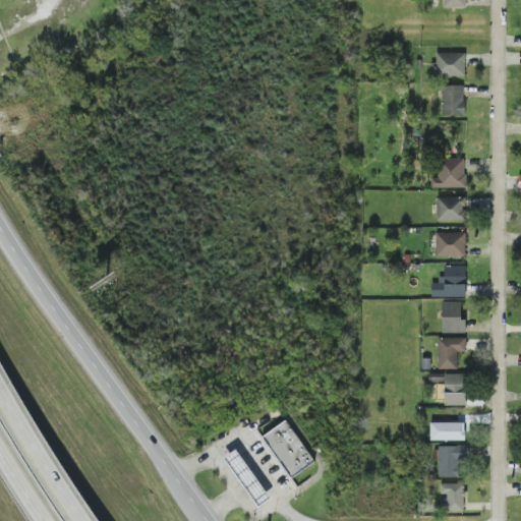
[(466,0),(444,0),(444,8),(466,8),(466,0)]
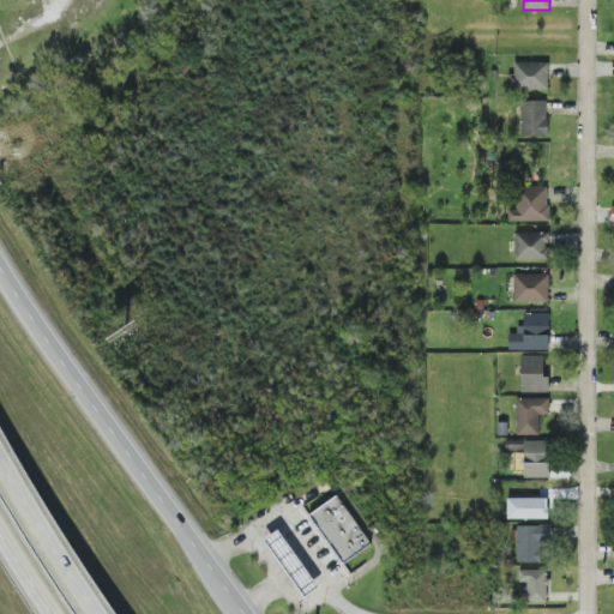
[(515,62),(515,89),(548,90),(549,62),(515,62)]
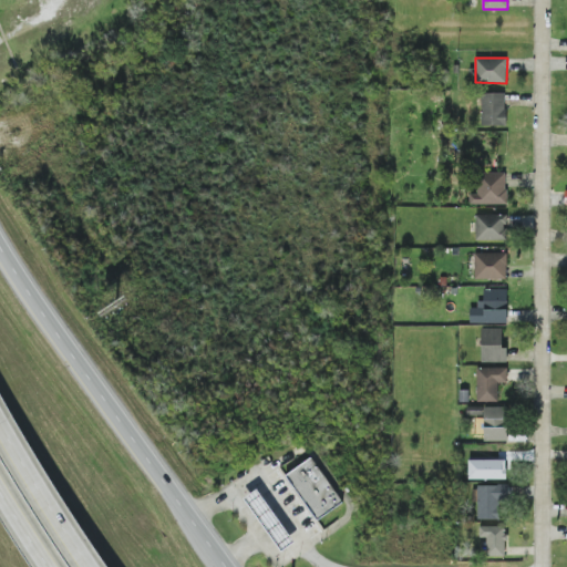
[(482,125),(506,125),(506,93),(482,93),(482,125)]
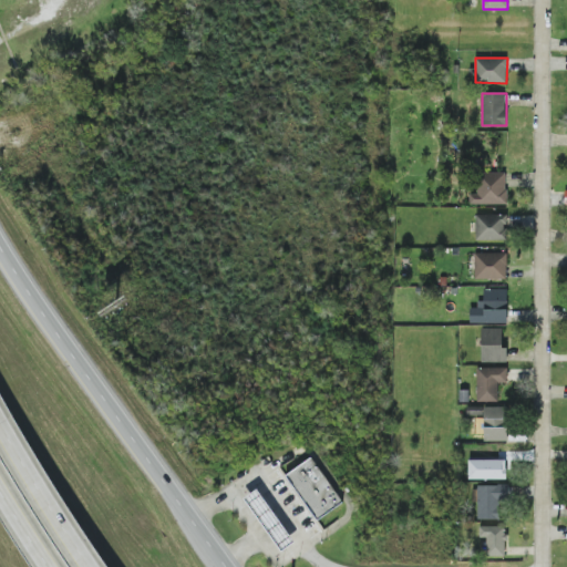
[(506,173),(477,174),(478,194),(470,194),(470,205),(507,204),(506,173)]
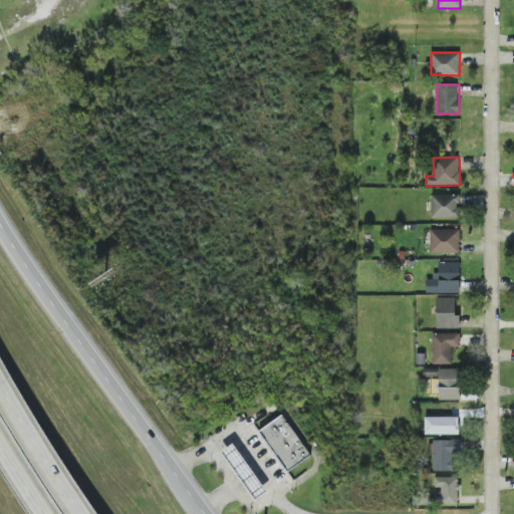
[(432,218),(459,219),(460,196),(433,195),(432,218)]
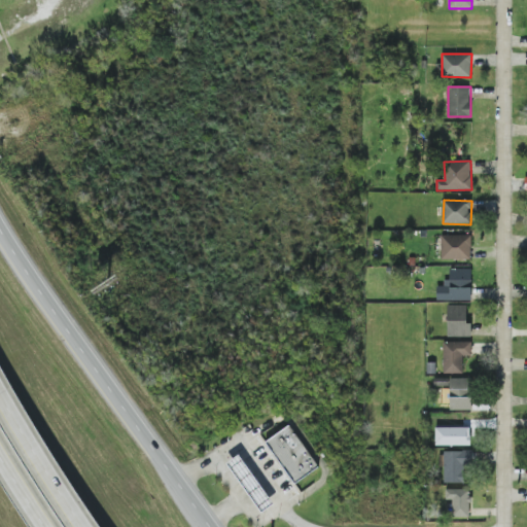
[(471,236),(442,235),(442,259),(471,259),(471,236)]
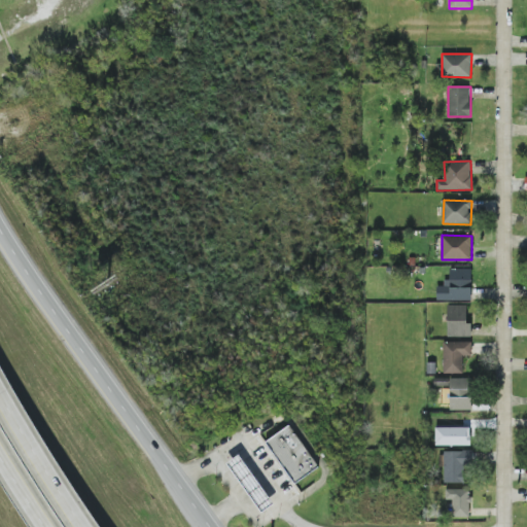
[(471,269),(448,269),(448,286),(437,286),(437,301),(471,301),(471,269)]
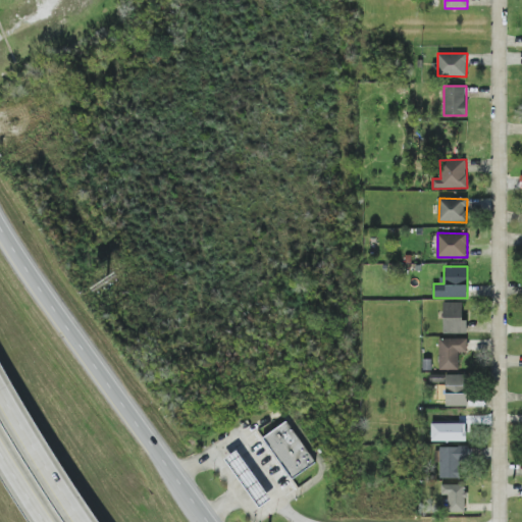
[(444,333),(467,333),(467,320),(463,320),(463,302),(444,302),(444,333)]
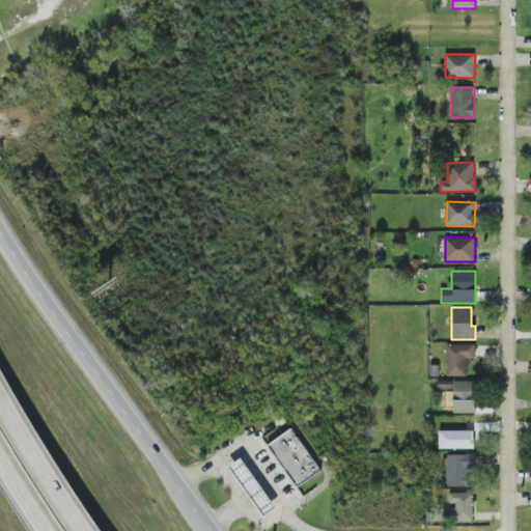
[(467,359),(475,358),(475,344),(447,345),(447,376),(467,375),(467,359)]
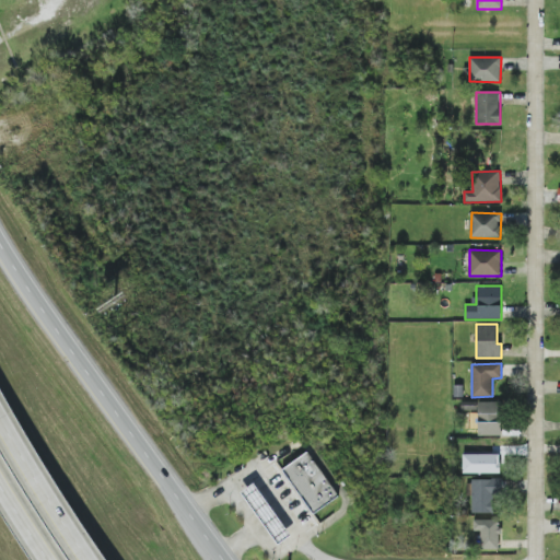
[(500,436),(501,403),(478,401),(478,435),(500,436)]
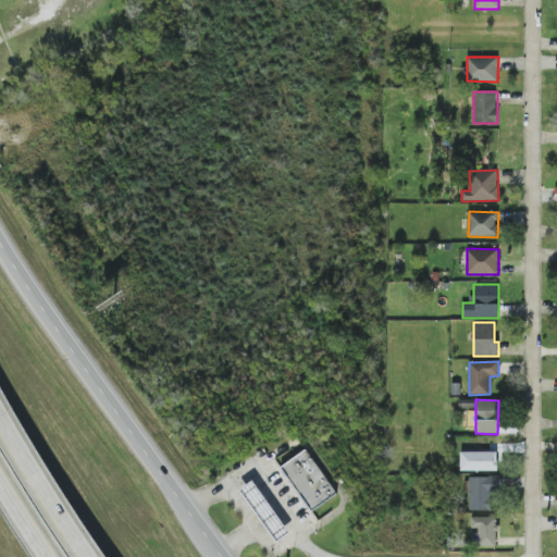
[(306,449),(281,468),(312,511),(337,493),(306,449)]
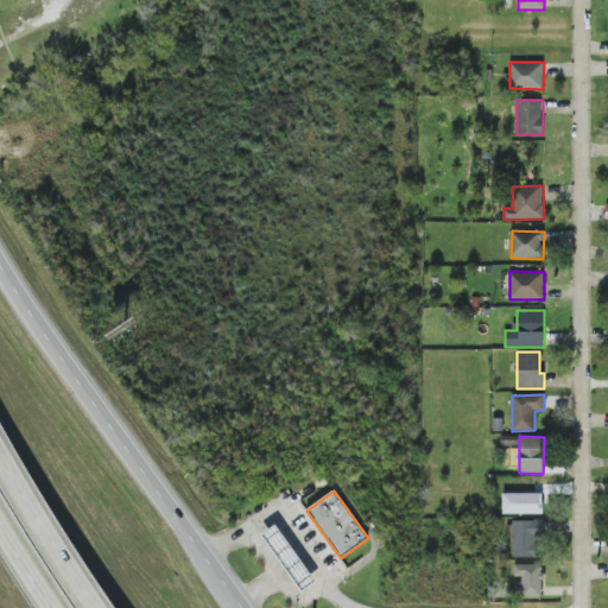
[(502,514),(543,514),(543,493),(504,492),(502,514)]
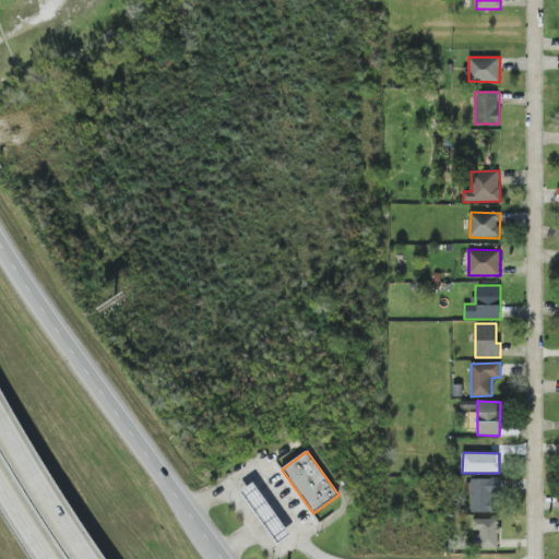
[(472,512),(492,512),(492,496),(501,496),(501,478),(471,479),(472,512)]
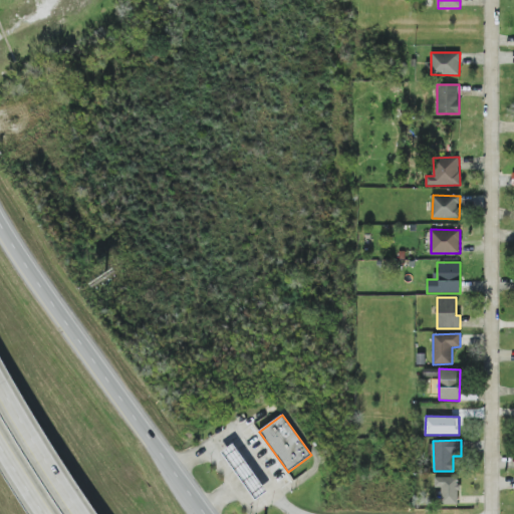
[(234,444),(222,452),(256,500),(267,491),(234,444)]
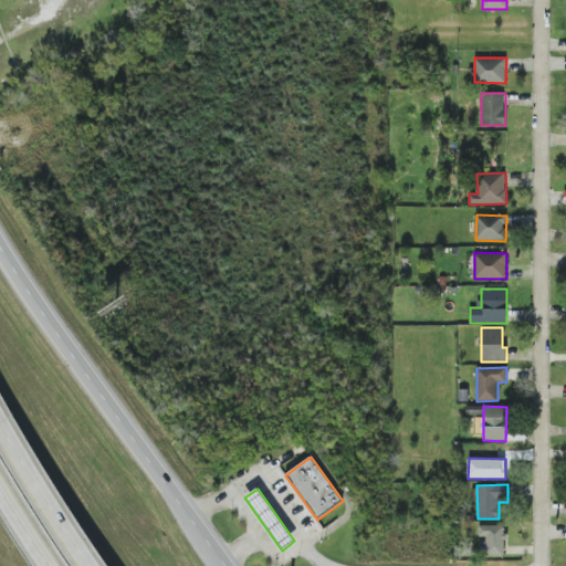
[(485,556),(505,555),(504,525),(479,526),(480,537),(485,537),(485,556)]
